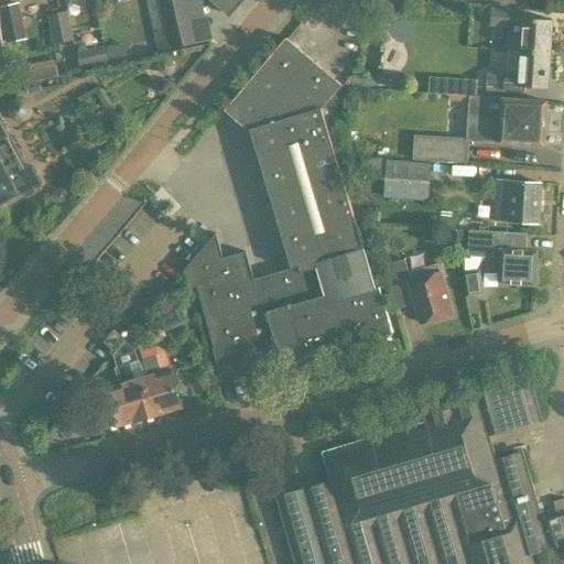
[(206,21),(191,24),(185,0),(144,0),(156,52),(195,44),(210,41),(206,21)]
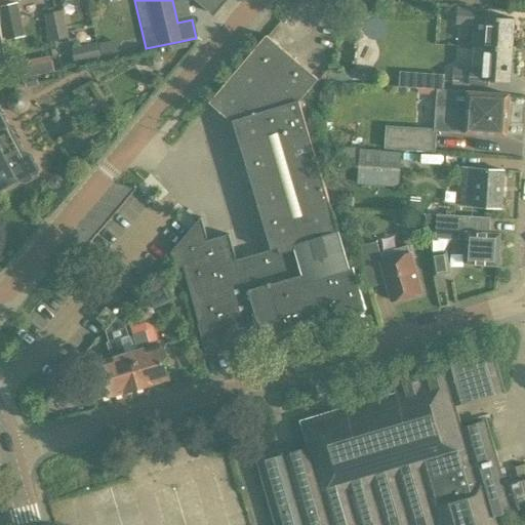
[(194,0),(213,17),(228,0),(194,0)]
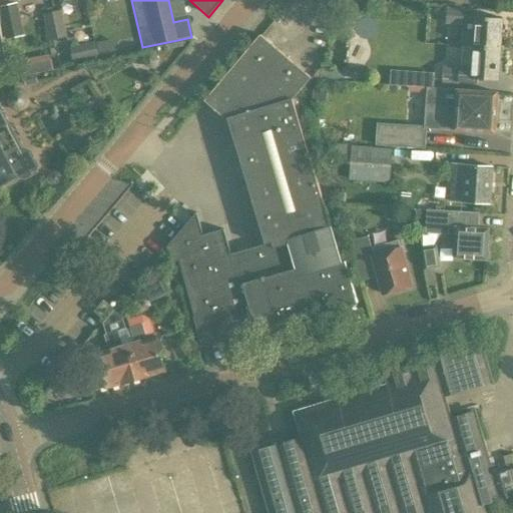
[(0,9),(7,39),(25,35),(17,3),(0,6),(0,9)]
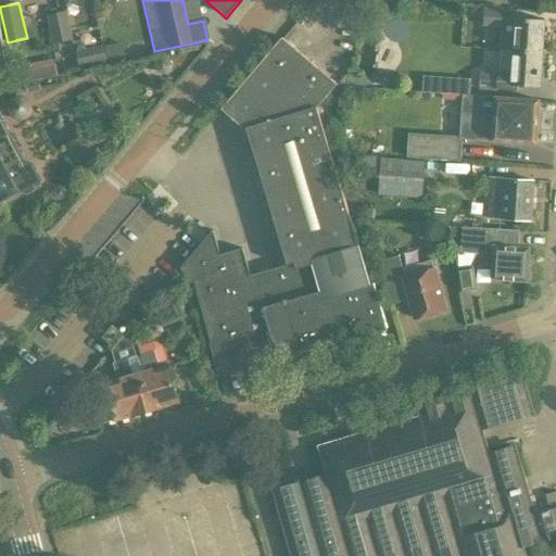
[(513,52),(542,53),(544,21),(517,19),(517,12),(503,11),(503,10),(484,9),(483,27),(502,28),(500,50),(514,51),(513,52)]
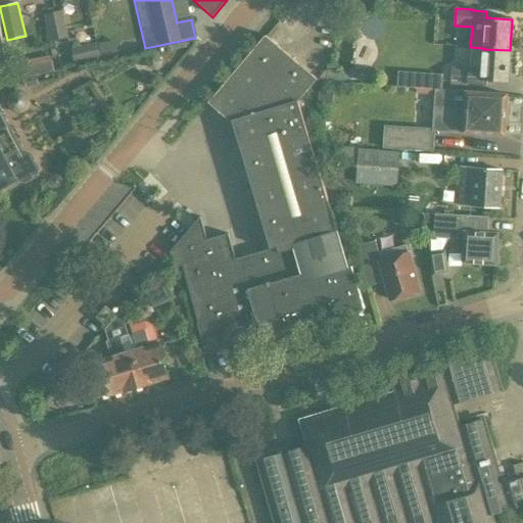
[(45,14),(48,30),(65,27),(63,10),(45,14)]
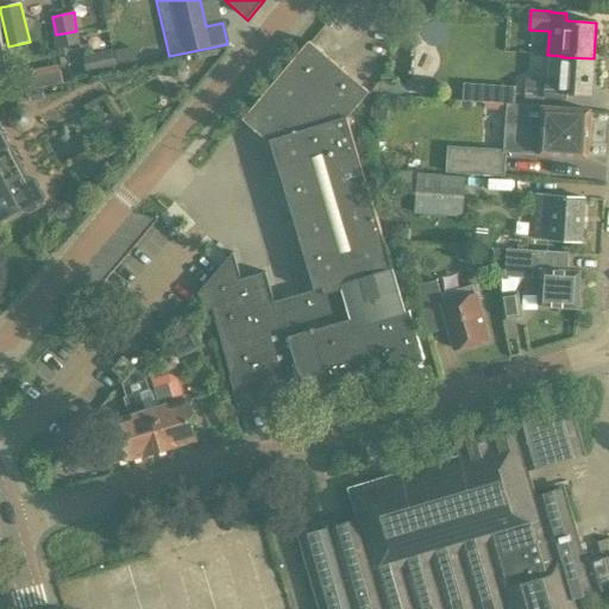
[(240,414),(410,363),(422,359),(408,312),(405,313),(346,118),(369,93),(308,42),(243,120),(268,142),(271,142),(315,290),(274,302),(265,272),(240,280),(233,252),(232,253),(232,255),(199,293),(203,312),(212,309),(231,377),(230,377),(240,414)]
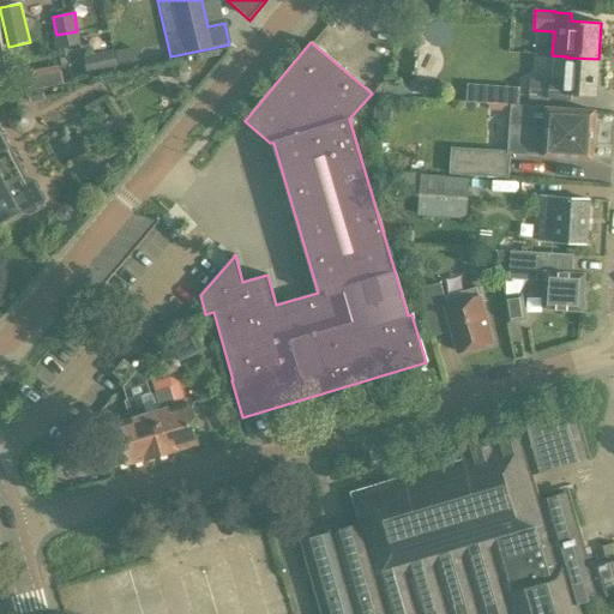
[(120,71),(115,49),(83,56),(88,78),(120,71)]
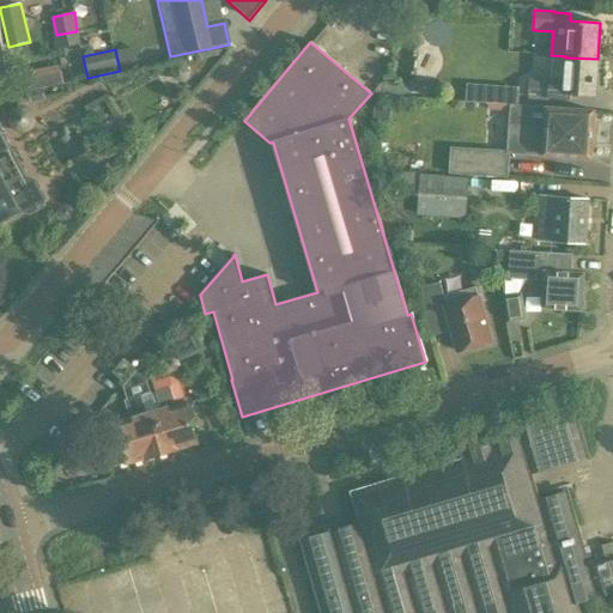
[(595,97),(598,59),(565,58),(564,82),(529,79),(528,101),(571,102),(571,96),(595,97)]
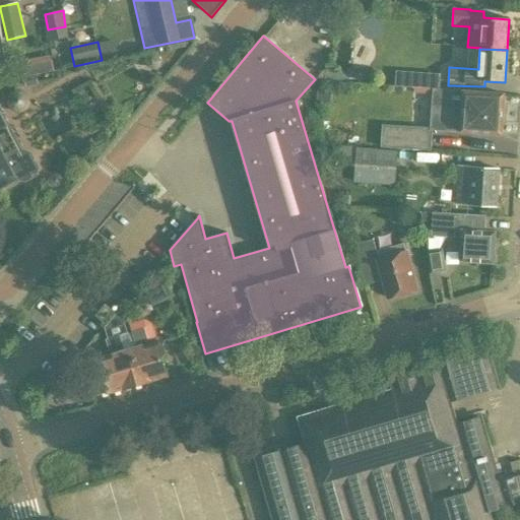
[(21,76),(54,70),(51,55),(19,61),(21,76)]
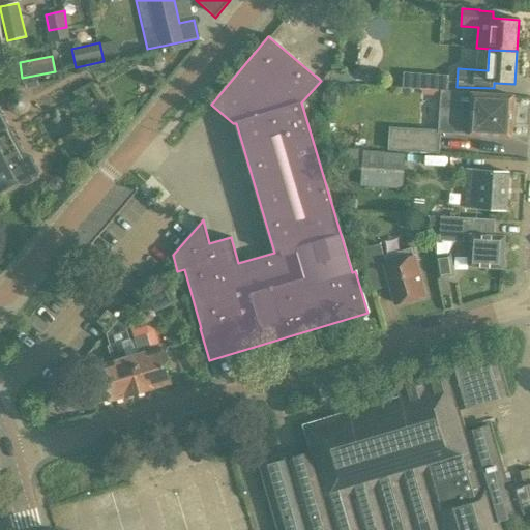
[(471,93),(439,91),(437,133),(469,135),(510,137),(512,97),(471,94),(471,93)]
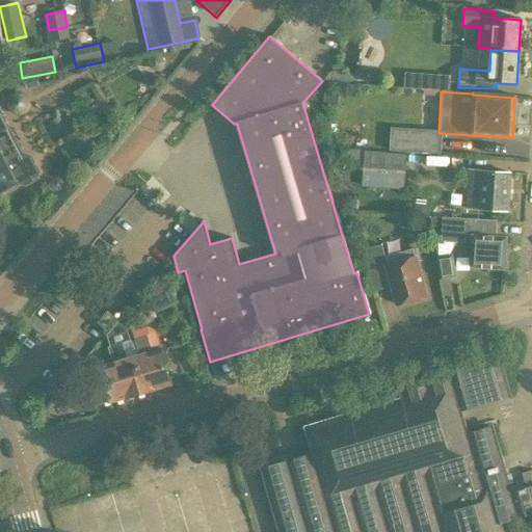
[(0,193),(18,184),(26,186),(37,180),(41,170),(32,155),(23,153),(0,109),(0,193)]
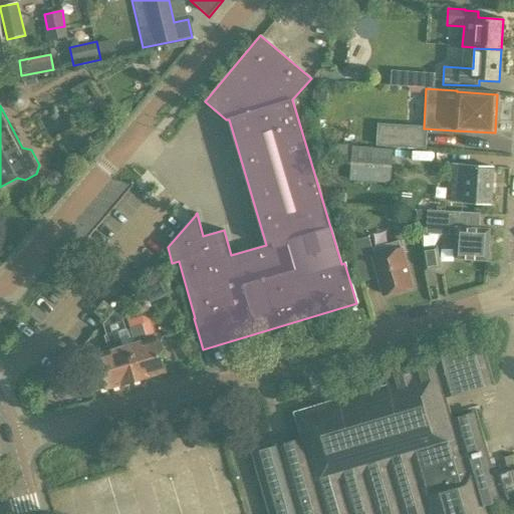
[(351,146),(349,179),(390,182),(393,148),(351,146)]
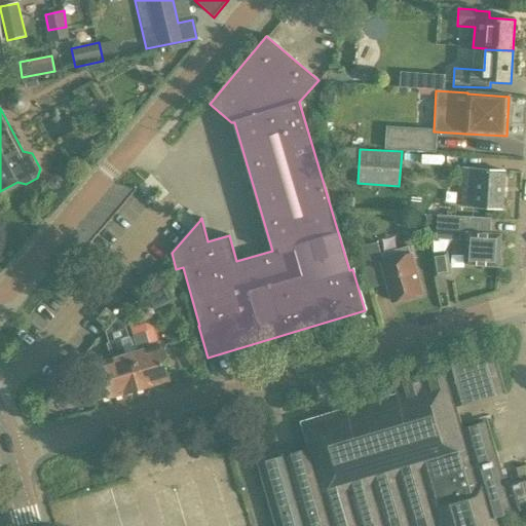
[(460,207),(475,207),(475,208),(502,210),(504,172),(477,170),(477,171),(462,170),(460,207)]
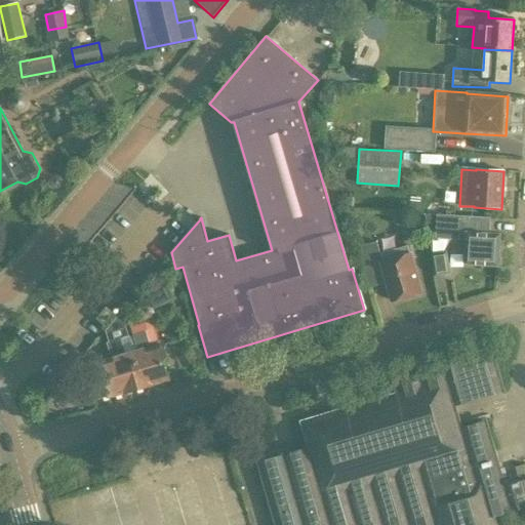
[(497,267),(499,235),(482,234),(483,217),(437,215),(435,240),(458,241),(458,233),(467,234),(465,265),(497,267)]
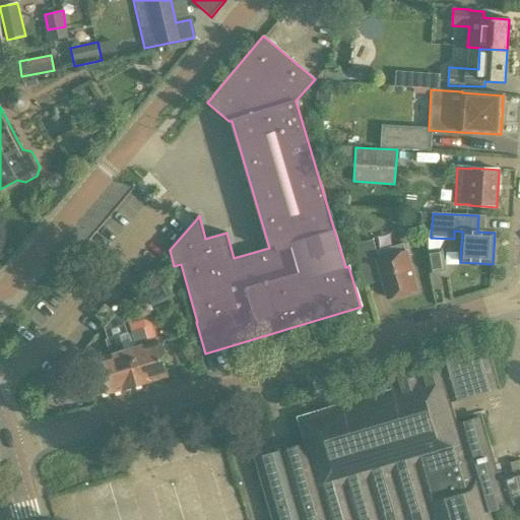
[(366,285),(384,280),(389,299),(416,290),(405,252),(379,260),(373,240),(354,246),(366,285)]
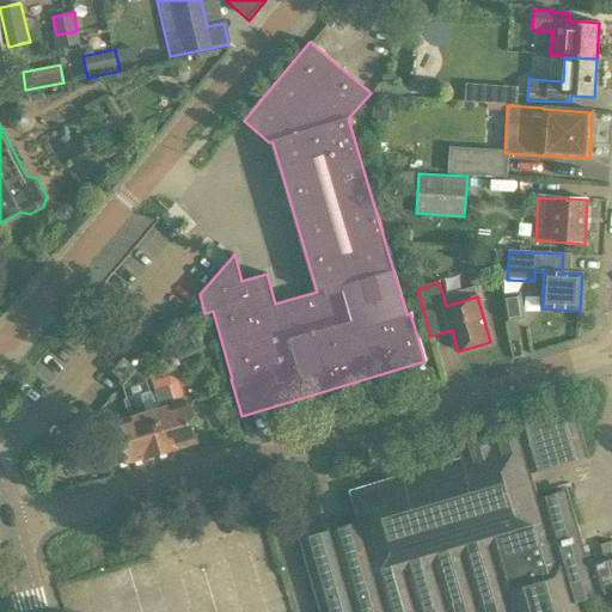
[(506,323),(525,319),(521,293),(502,297),(506,323)]
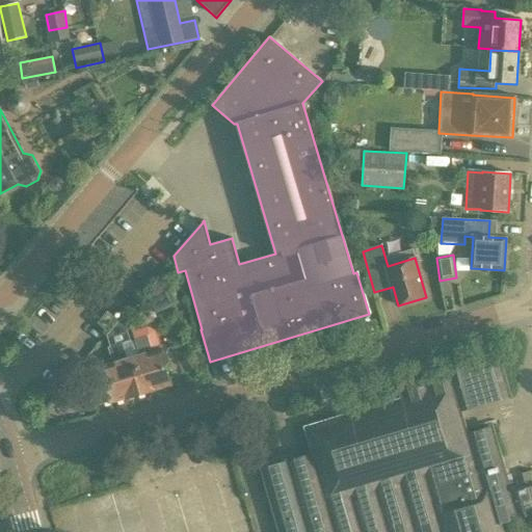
[(175,303),(165,286),(148,295),(156,313),(175,303)]
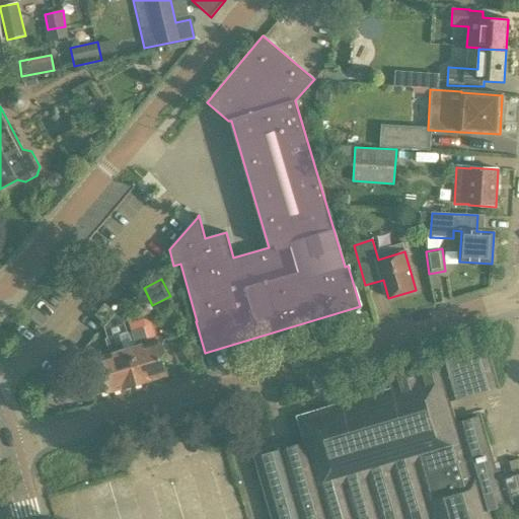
[(95,315),(103,323),(114,312),(104,304),(95,315)]
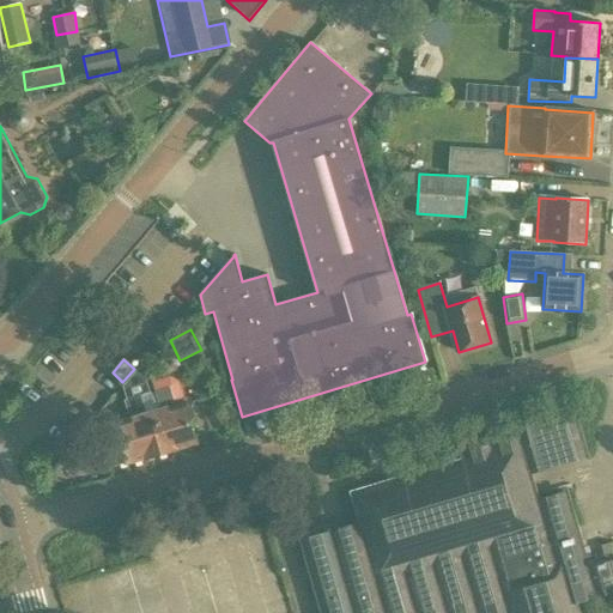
[(156,413),(169,451),(196,443),(186,404),(176,407),(170,388),(156,393),(161,411),(156,413)]
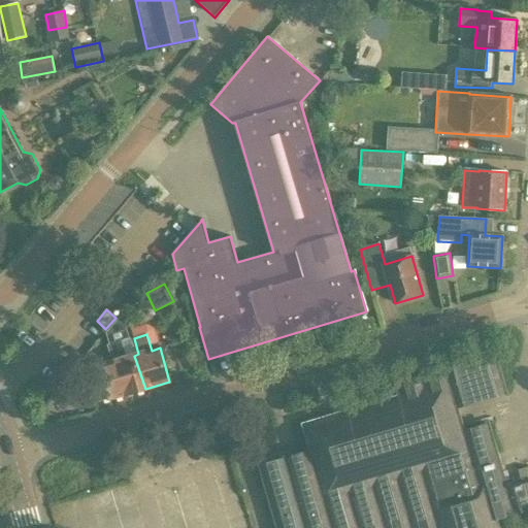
[(145,389),(134,356),(127,358),(122,341),(107,345),(111,362),(99,366),(104,384),(96,387),(100,400),(109,397),(110,399),(145,389)]
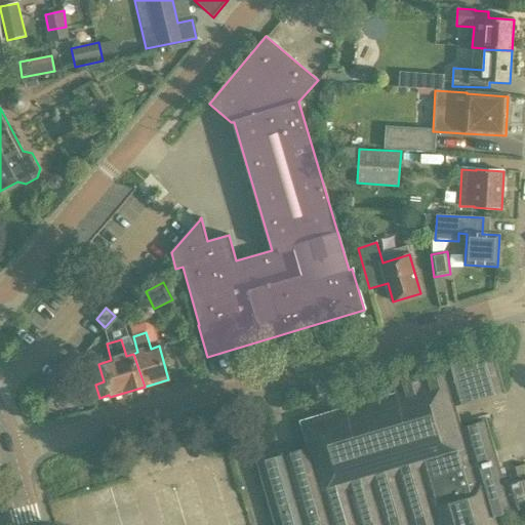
[(494,524),(492,518),(524,509),(524,479),(505,486),(485,421),(460,428),(454,406),(505,392),(492,352),(392,381),(395,395),(301,422),(309,448),(256,463),(275,524),(494,524)]
